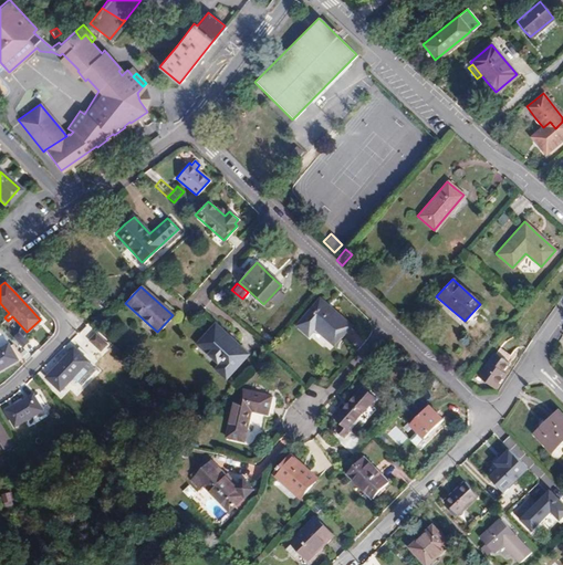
[(98,300),(90,293),(85,301),(94,307),(98,300)]
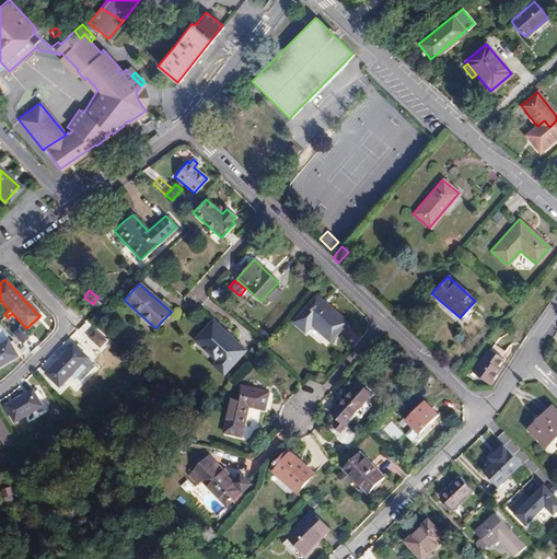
[(327,305),(315,294),(292,322),(303,332),(310,324),(328,340),(346,322),(327,305)]
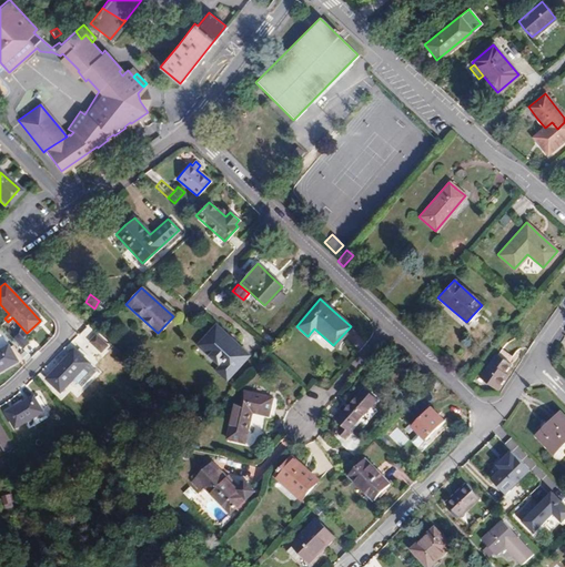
[(226,335),(215,325),(197,344),(220,365),(215,370),(225,380),(248,355),(226,335)]
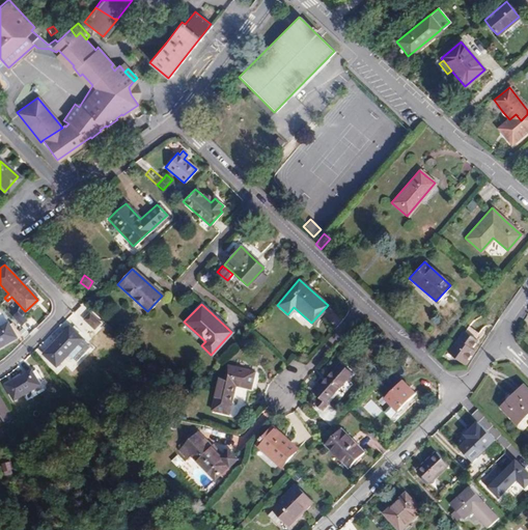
[(9,315),(20,326),(26,321),(16,310),(9,315)]
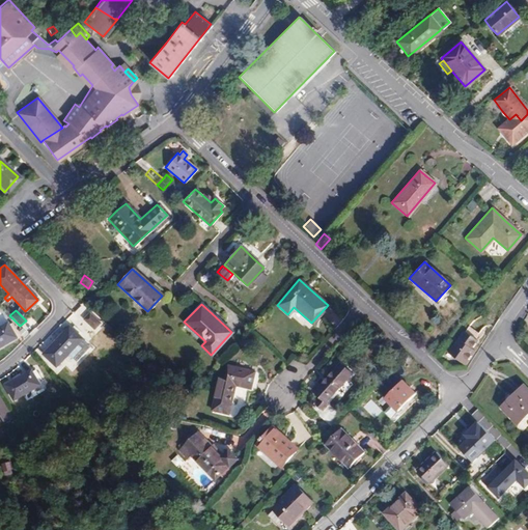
[(92,329),(99,322),(88,312),(82,318),(92,329)]
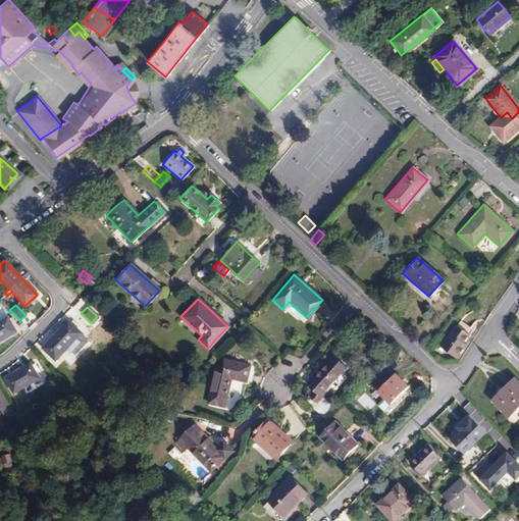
[(7,316),(0,320),(0,339),(15,330),(7,316)]
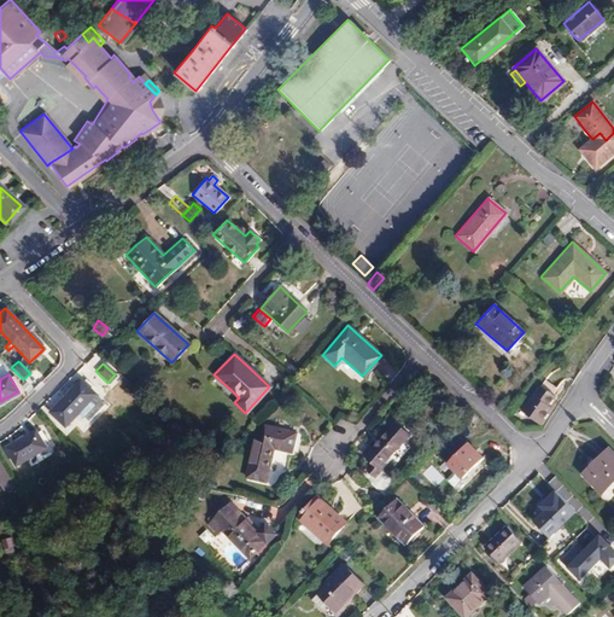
[(66,393),(48,412),(63,425),(77,411),(88,400),(94,393),(80,379),(66,393)]
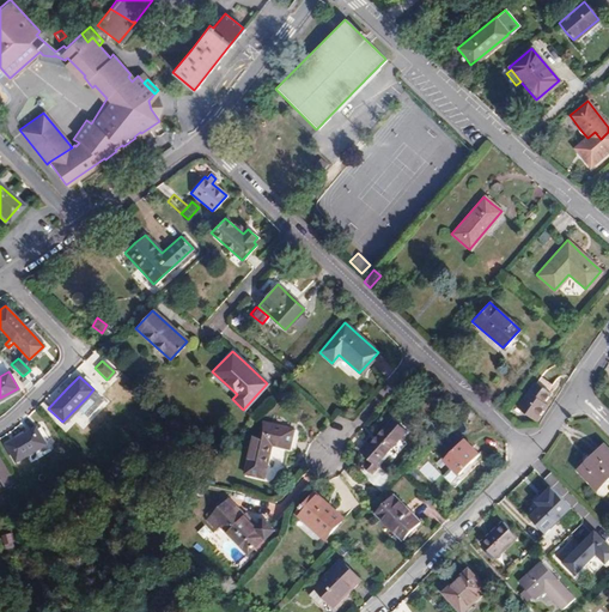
[(515,407),(534,420),(539,414),(546,404),(542,401),(549,393),(542,388),(547,382),(539,376),(534,382),(515,407)]
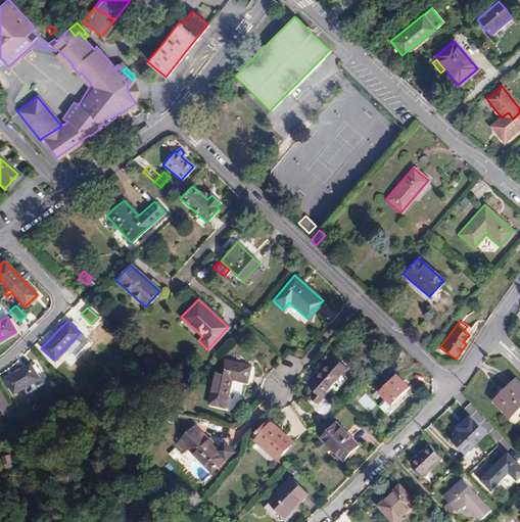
[(79,342),(75,338),(65,347),(69,351),(79,342)]
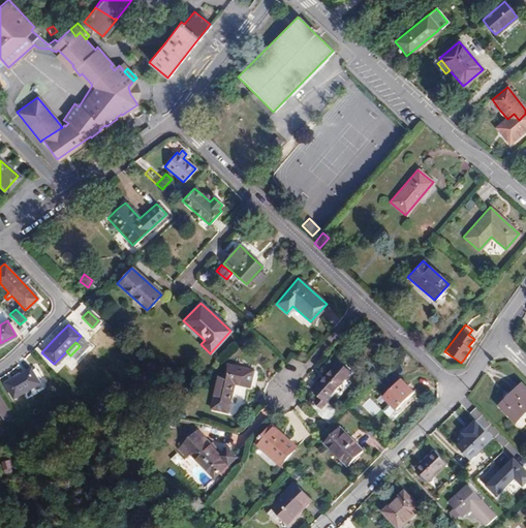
[(338,361),(317,383),(315,381),(309,389),(317,396),(312,402),(318,408),(325,402),(322,400),(348,371),(343,366),(338,361)]
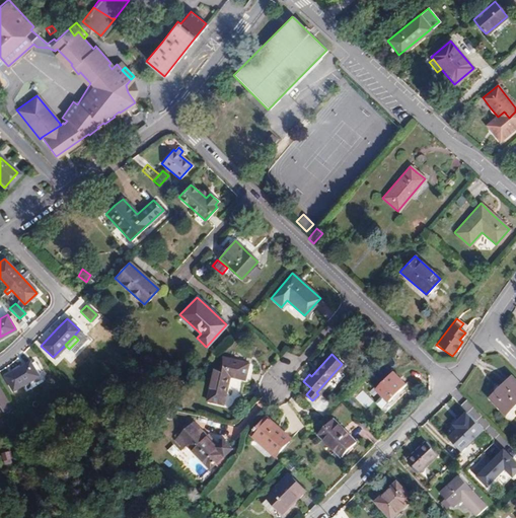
[(222,404),(228,376),(244,379),(246,369),(247,363),(221,357),(218,369),(213,368),(206,400),(222,404)]
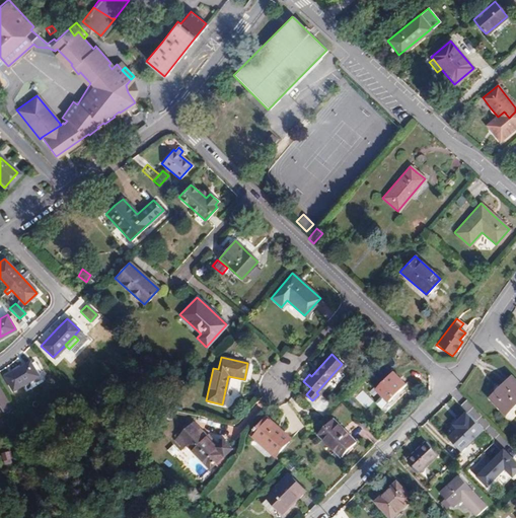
[(16,368),(3,376),(11,390),(21,384),(32,378),(38,375),(29,361),(16,368)]
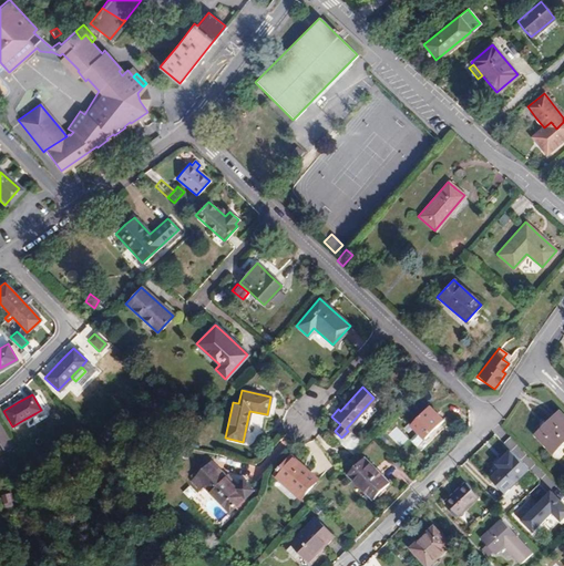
[(428,405),(409,424),(423,439),(442,420),(436,413),(428,405)]
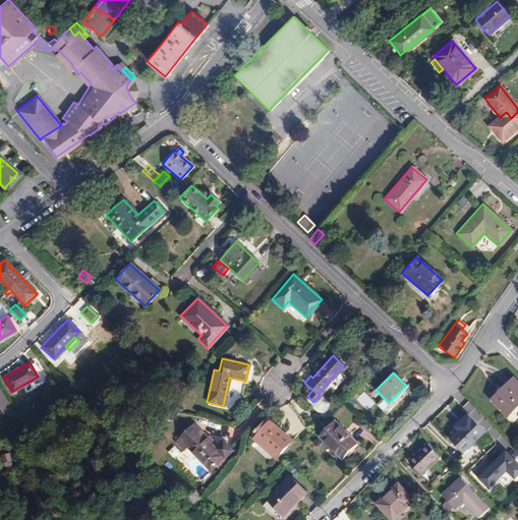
[(506,416),(517,403),(517,383),(512,377),(502,387),(490,399),(506,416)]
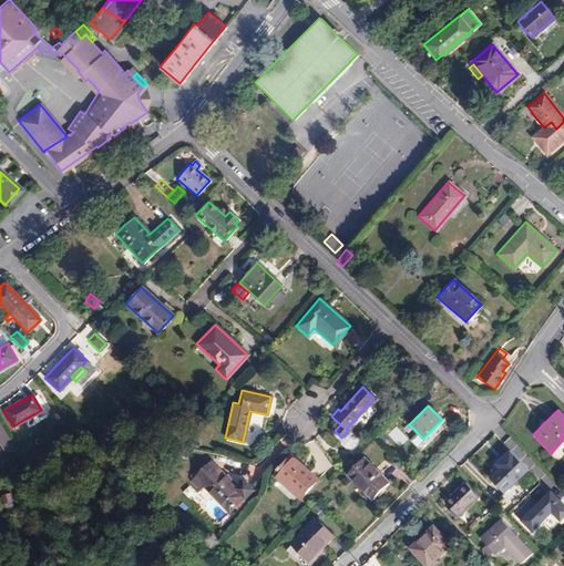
[(39,420),(36,413),(23,420),(28,426),(39,420)]
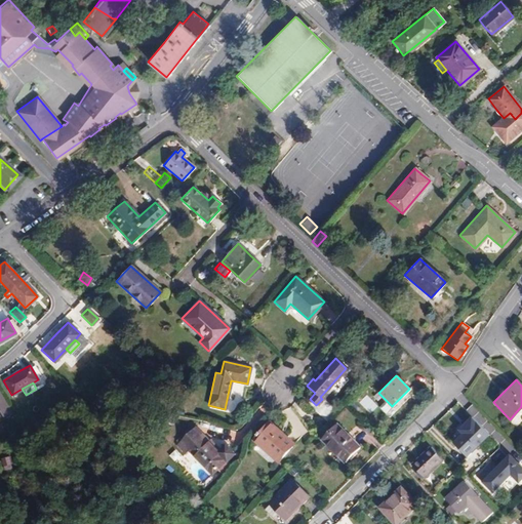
[(0,412),(2,415),(9,410),(0,395),(0,412)]
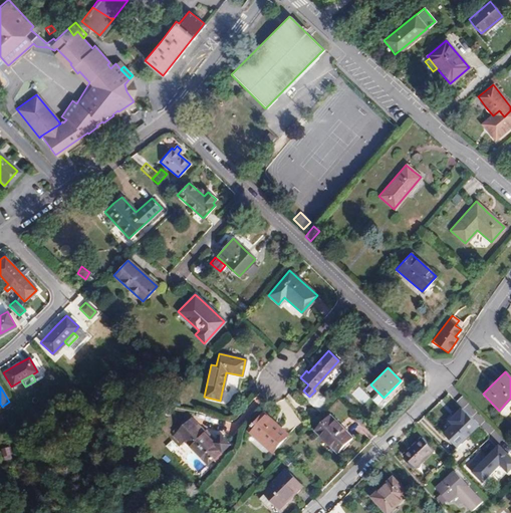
[(275,401),(283,413),(287,410),(284,407),(286,405),(280,398),(275,401)]
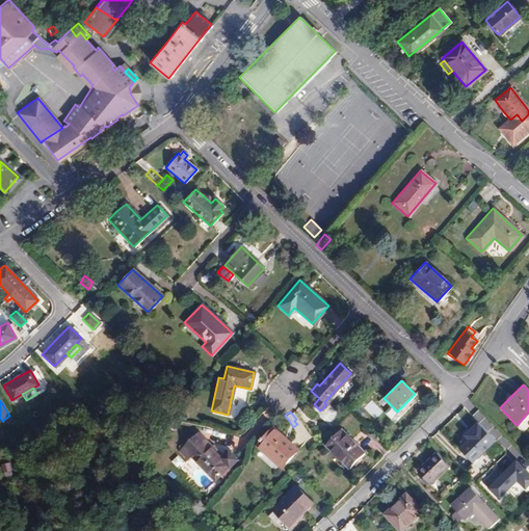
[(472,462),(496,441),(477,421),(453,443),(472,462)]
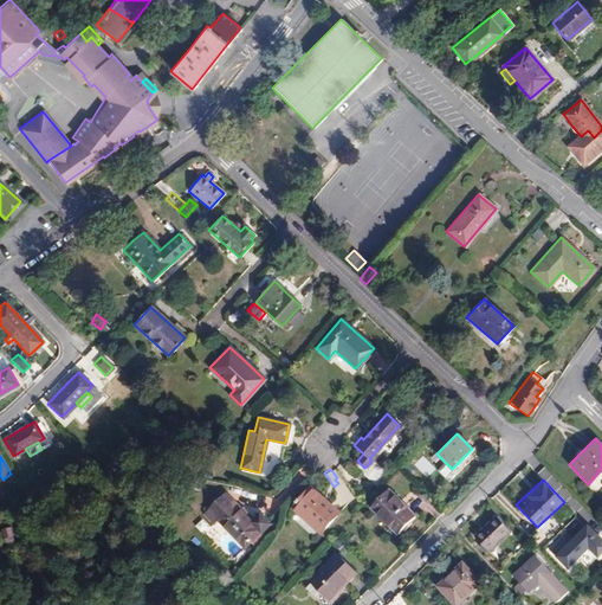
[(291,507),(319,532),(337,512),(319,497),(309,487),(291,507)]
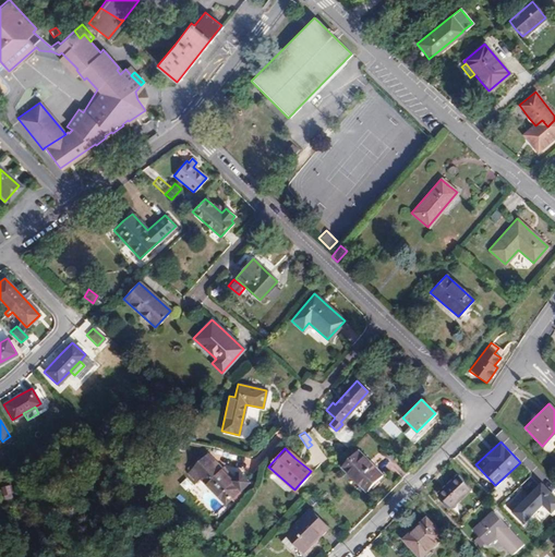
[(340,465),(365,491),(374,482),(381,475),(356,449),(340,465)]
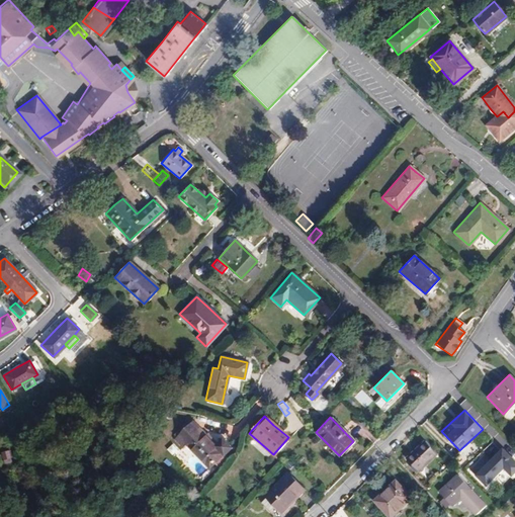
[(185,442),(207,465),(221,452),(223,454),(231,446),(227,442),(222,437),(213,444),(203,434),(204,434),(191,420),(173,438),(181,446),(185,442)]
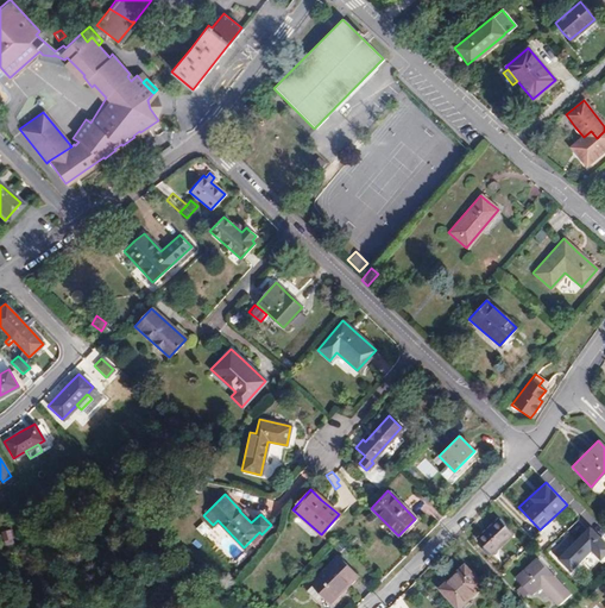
[(486,551),(490,555),(512,533),(497,518),(485,528),(474,538),(481,546),(486,551)]
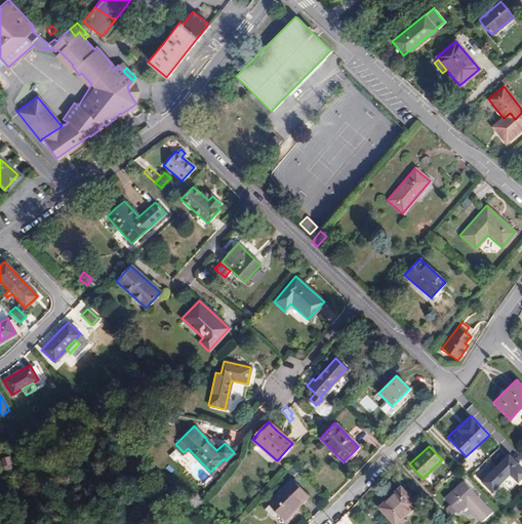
[(521,478),(521,464),(509,451),(494,466),(487,459),(473,474),(490,491),(505,477),(515,486),(521,478)]
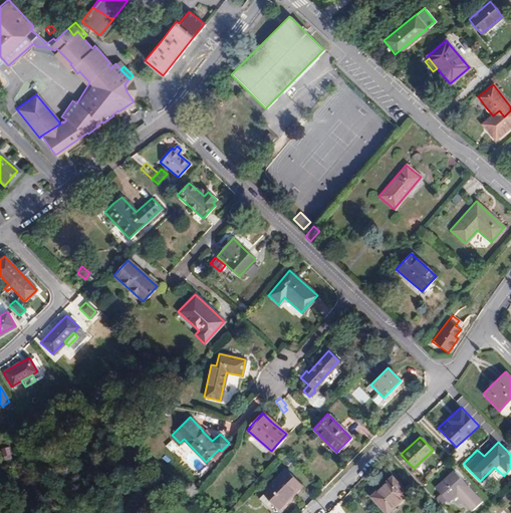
[(7,447),(0,448),(0,457),(9,453),(7,447)]
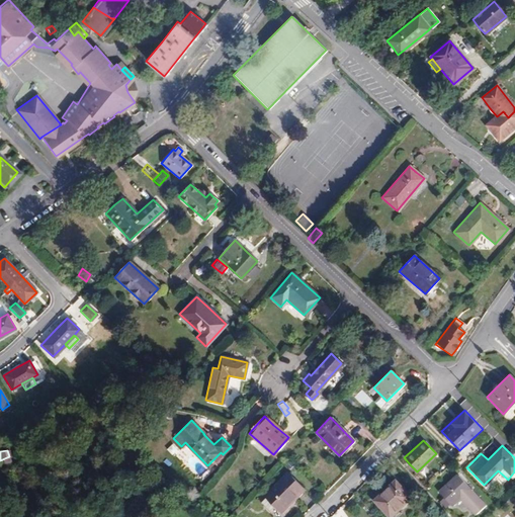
[(287,472),(264,496),(273,506),(279,512),(290,501),(303,489),(287,472)]
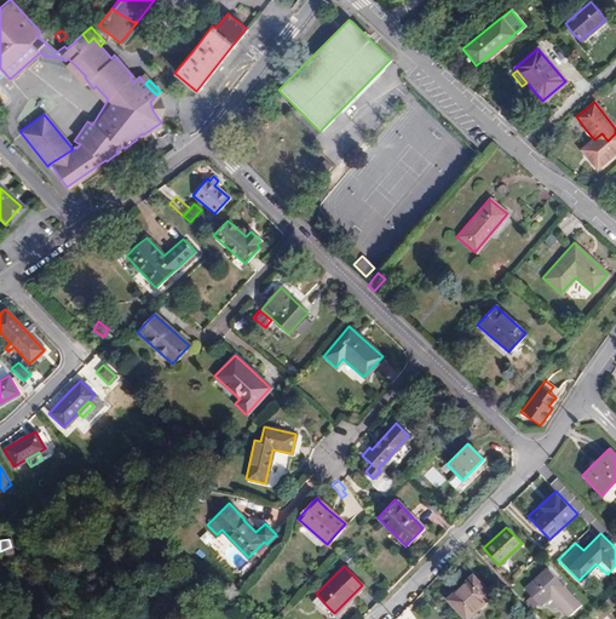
[(579,605),(546,568),(534,579),(523,589),(529,596),(524,600),(530,607),(535,602),(537,605),(547,595),(566,615),(579,605)]
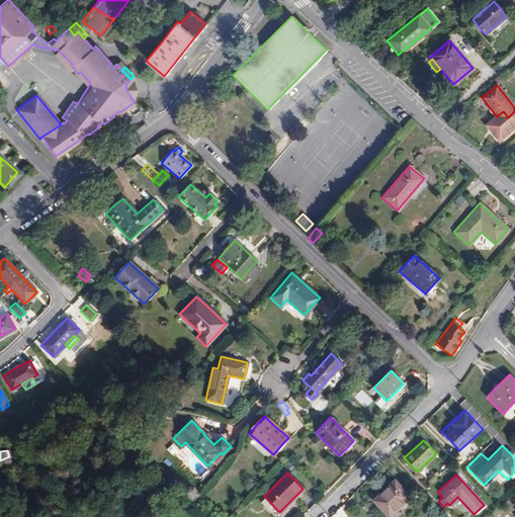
[(394,481),(372,500),(388,516),(389,516),(410,497),(394,481)]
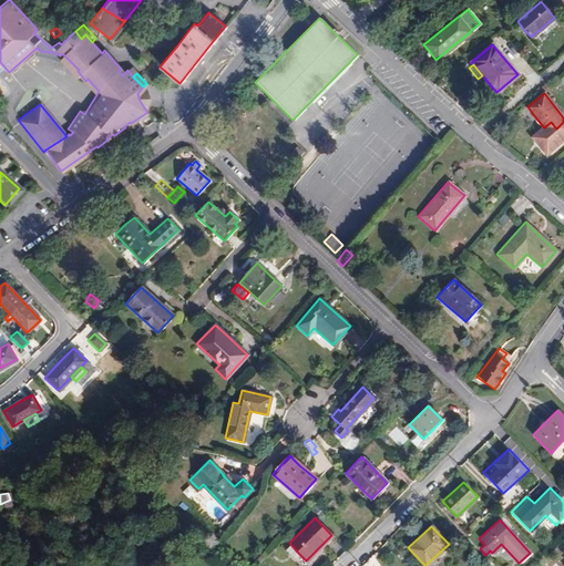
[(294,558),(299,554),(289,543),(284,549),(294,558)]
